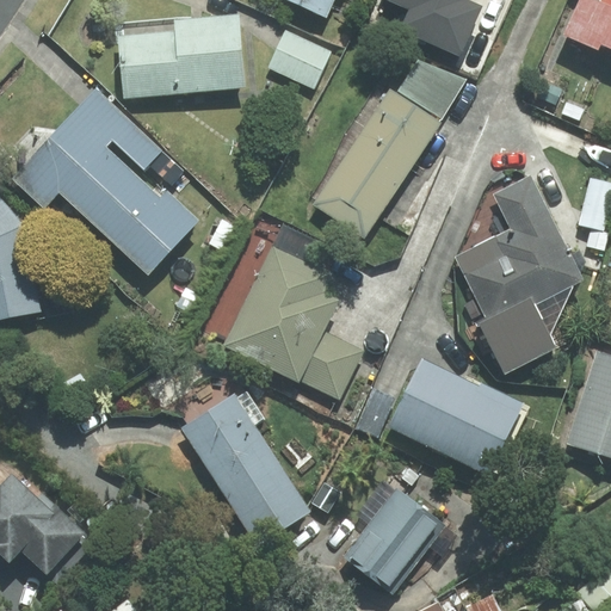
[(288,0),(326,17),(333,0),(288,0)]
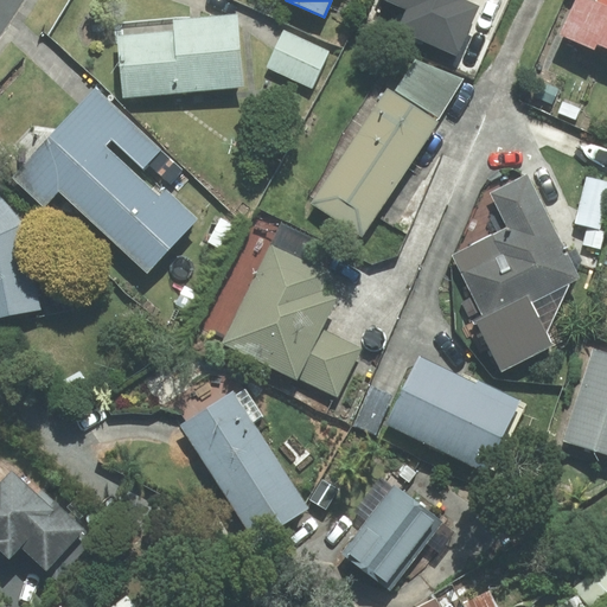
[(460,0),(388,0),(409,8),(401,30),(461,55),(480,10),(460,1),(460,0)]
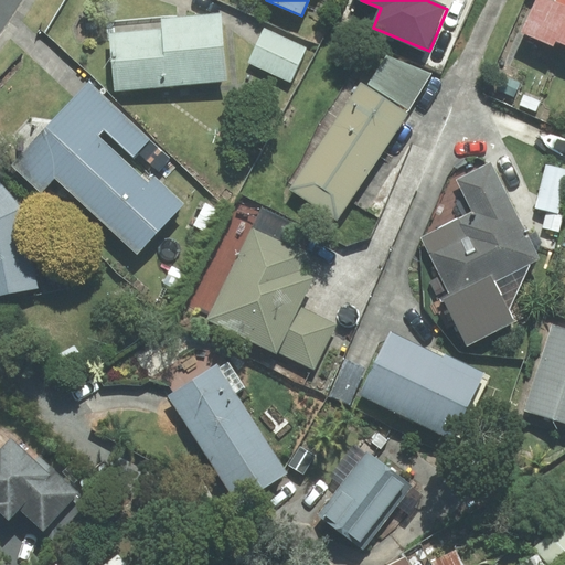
[(564,0),(539,0),(524,33),(553,45),(555,40),(564,43),(564,0)]
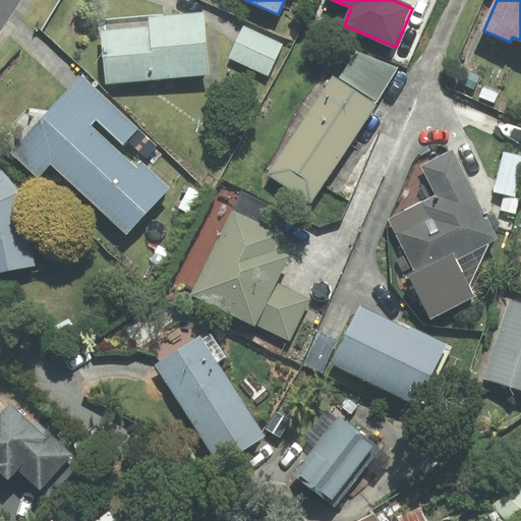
[(209,74),(204,12),(102,21),(107,82),(209,74)]
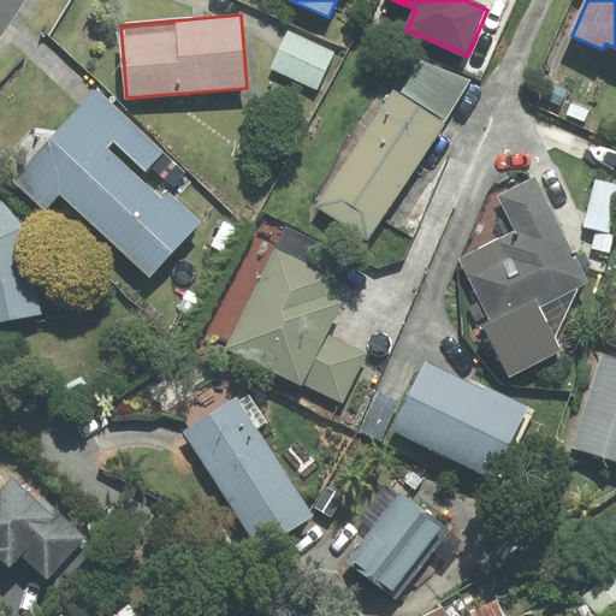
[(336,53),(286,31),(271,69),(320,90),(336,53)]
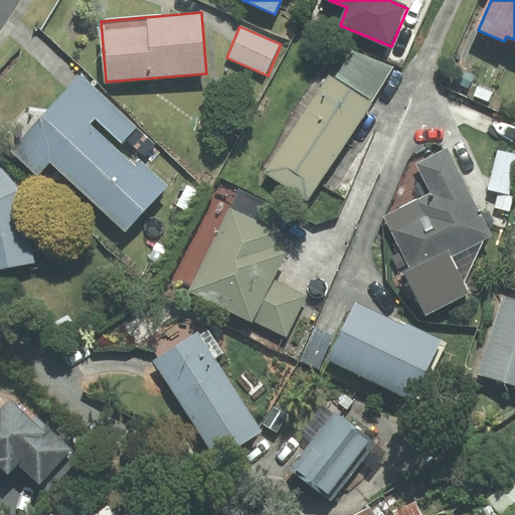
[(336,76),(372,99),(391,68),(352,51),(336,76)]
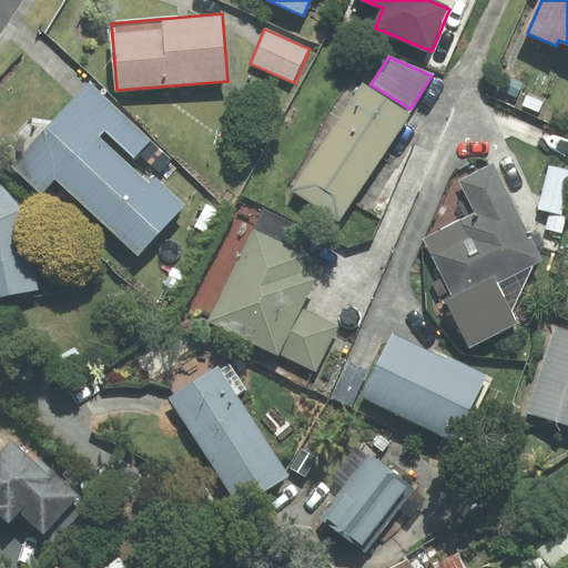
[(149,140),(90,85),(13,166),(41,192),(54,179),(138,255),(184,205),(154,176),(149,183),(99,137),(104,130),(133,156),(149,140)]
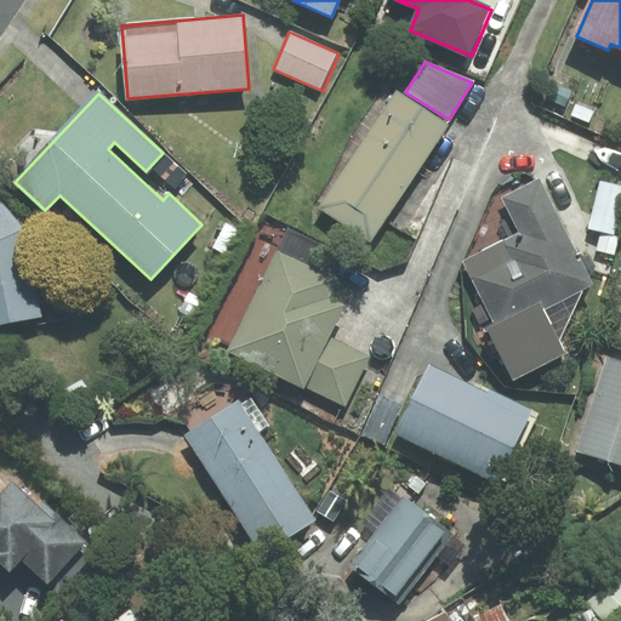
[(446,126),(398,93),(322,208),(371,240),(446,126)]
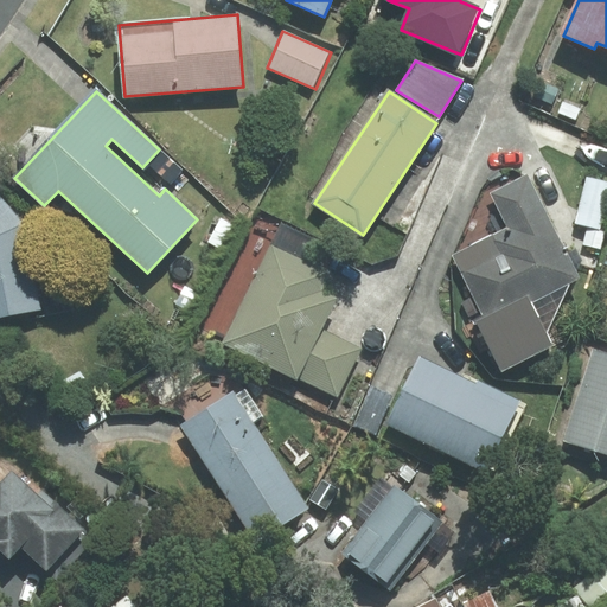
[(479,321),(503,369),(551,344),(547,334),(569,283),(579,279),(526,174),(491,192),(510,229),(455,256),(486,318),(479,321)]
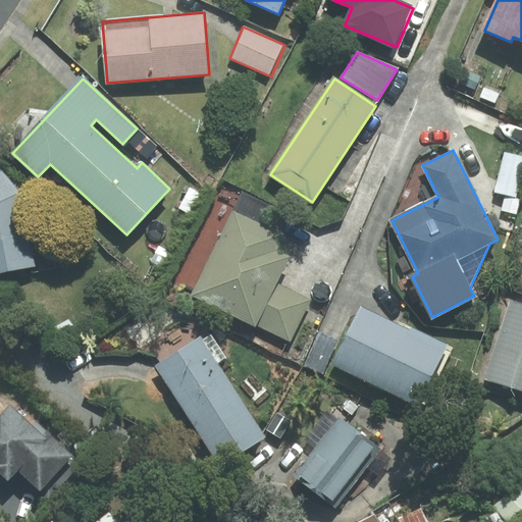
[(521,178),(521,153),(506,150),(498,193),(518,197),(521,178)]
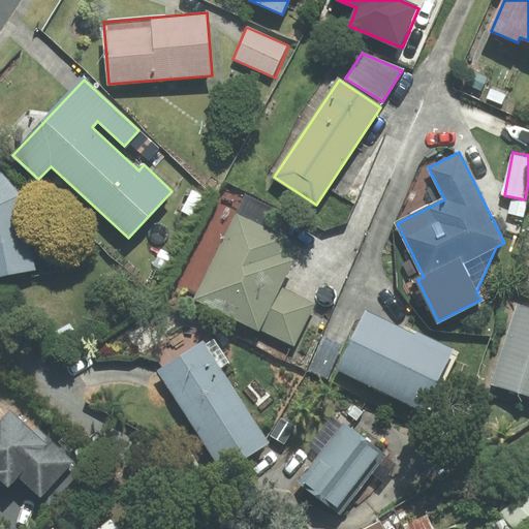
[(0,276),(34,269),(20,196),(0,174),(0,276)]
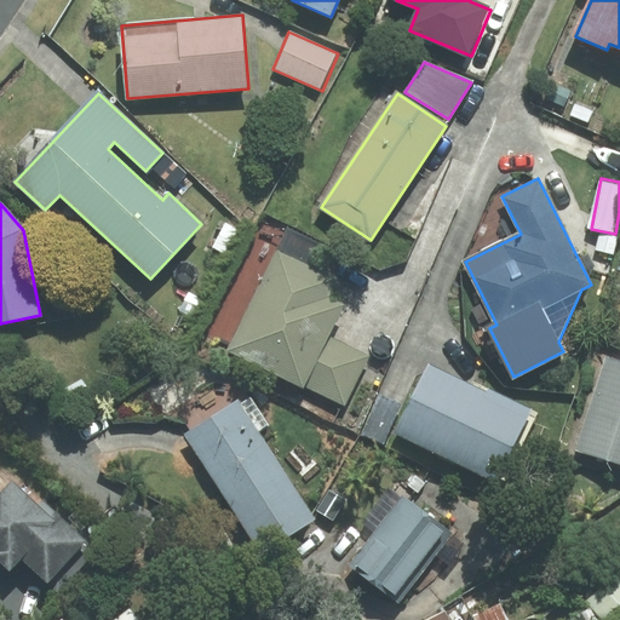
[(206,332),(233,344),(230,349),(305,386),(329,337),(346,303),(328,294),(338,276),(253,235),(206,332)]
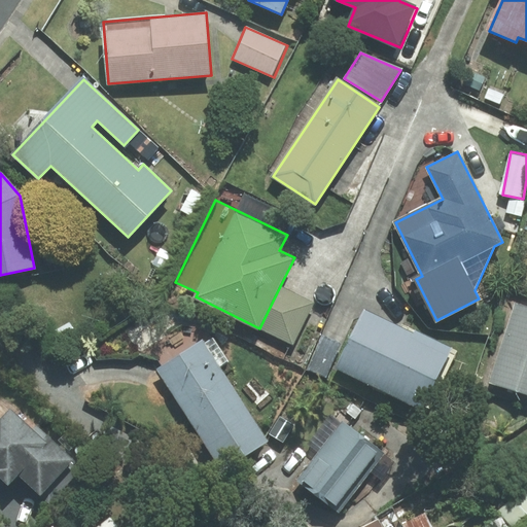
[(314,303),(280,286),(259,328),(293,345),(314,303)]
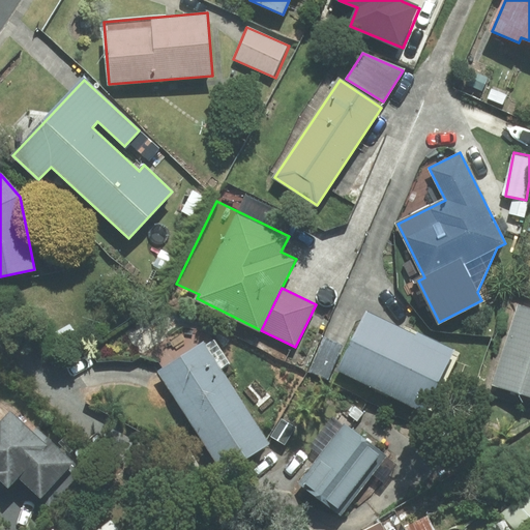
[(529,307),(520,305),(494,385),(529,395),(529,307)]
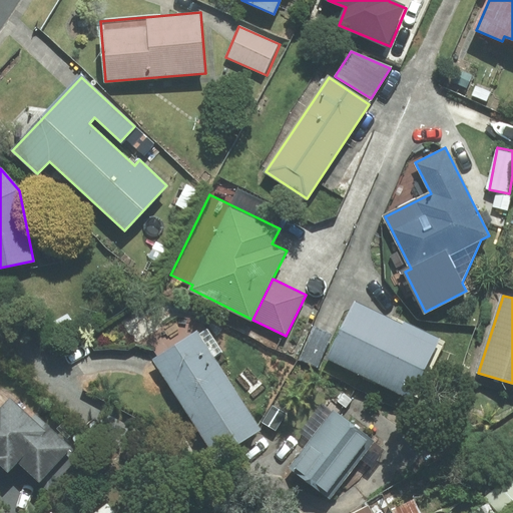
[(442,345),(355,304),(329,358),(416,400),(442,345)]
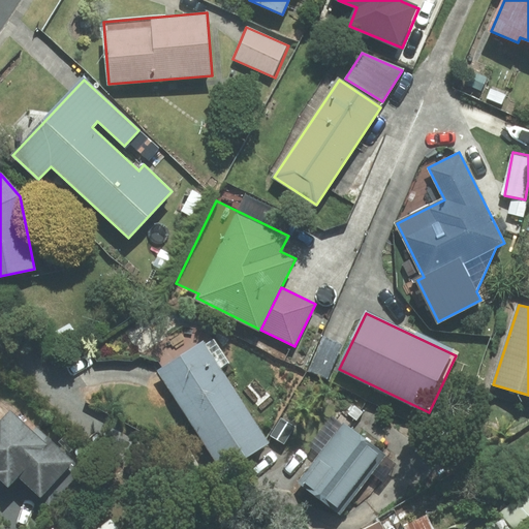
[(328,378),(342,345),(322,337),(308,371),(328,378)]
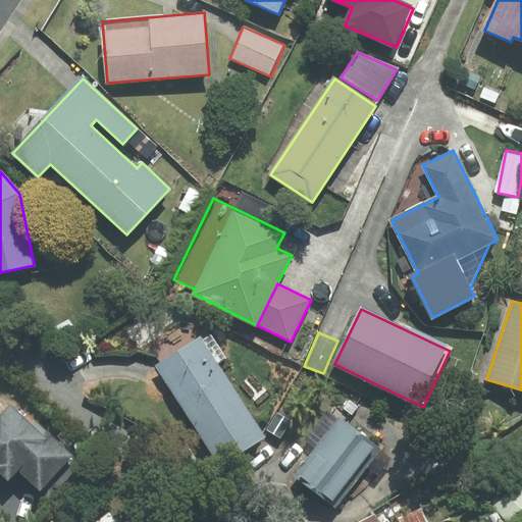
[(202,341),(200,338),(156,366),(220,465),(264,437),(216,363),(225,358),(210,334),(202,341)]
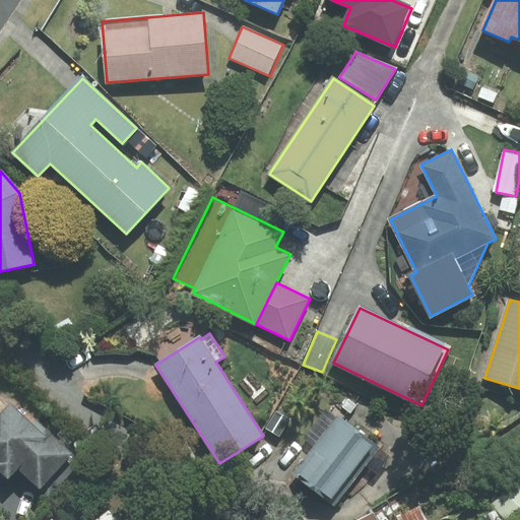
[(33,424),(10,403),(0,413),(0,412),(0,468),(9,476),(18,467),(40,488),(71,454),(35,420),(33,424)]
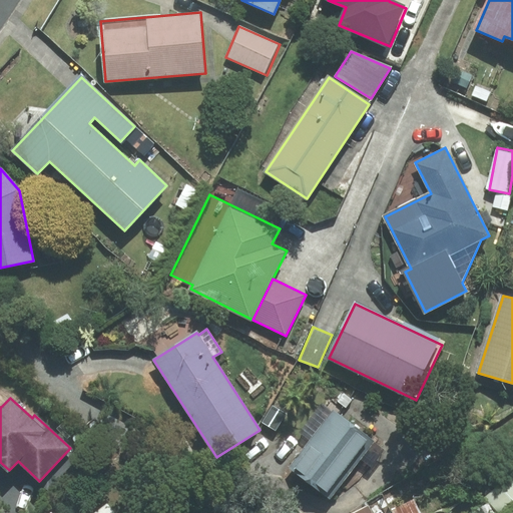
[(374,441),(334,411),(332,414),(321,405),(300,433),(311,441),(291,468),(330,498),(374,441)]
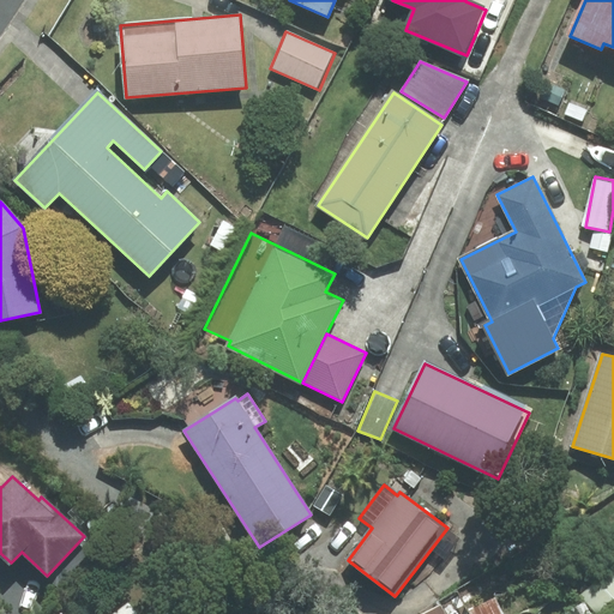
[(314,506),(330,516),(342,495),(326,486),(314,506)]
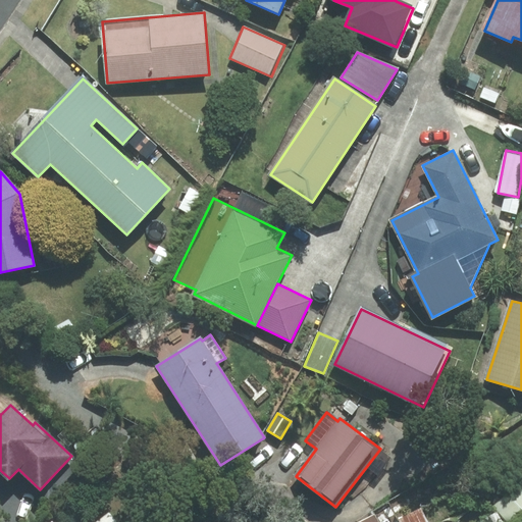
[(521,521),(521,481),(493,511),(505,521),(521,521)]
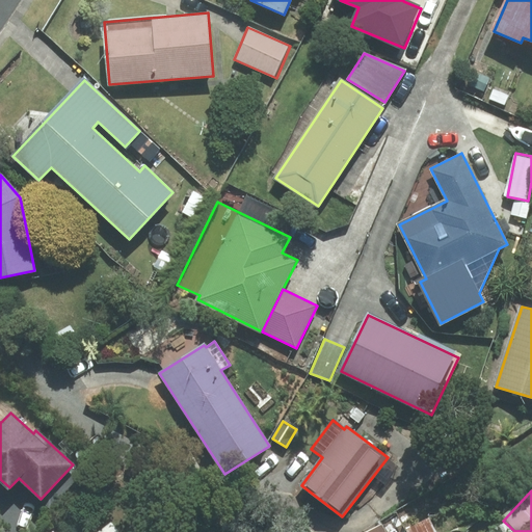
All buildings are outlined.
